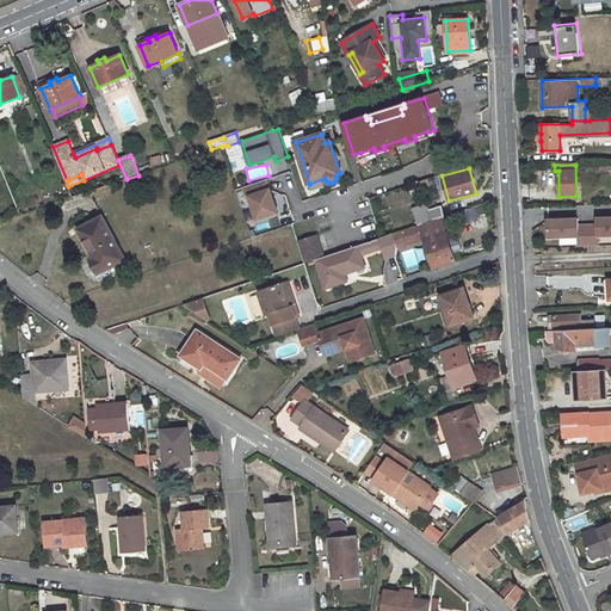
[(278,213),(267,180),(244,187),(247,197),(251,197),(258,220),(278,213)]
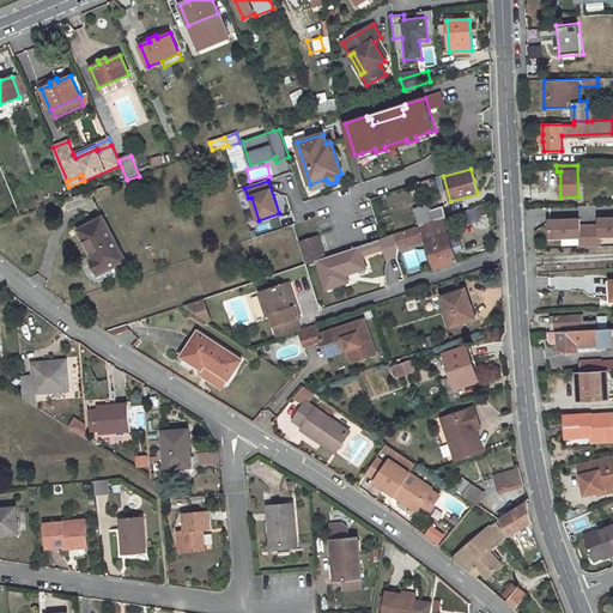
[(429,205),(414,210),(419,226),(447,218),(443,206),(430,211),(429,205)]
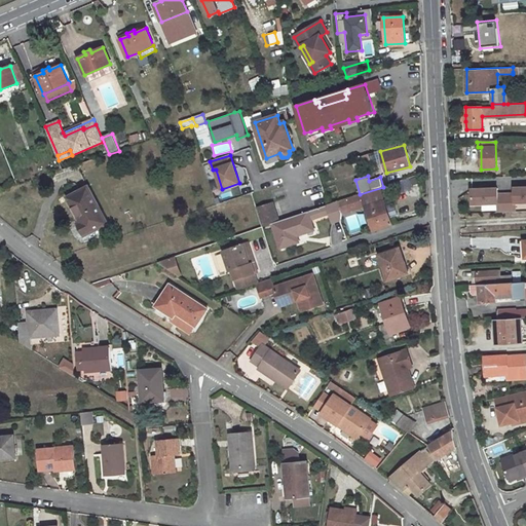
[(80,222),(78,223),(84,235),(107,224),(87,187),(68,197),(78,218),(80,222)]
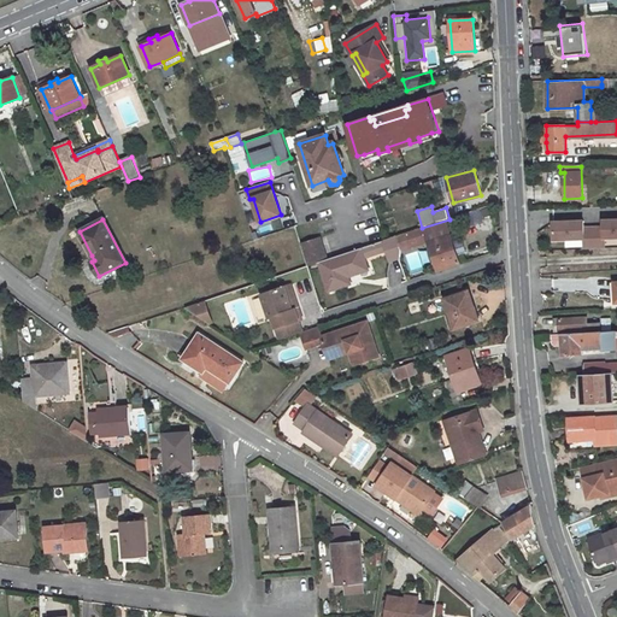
[(616,219),(604,221),(604,225),(604,239),(616,238),(616,219)]
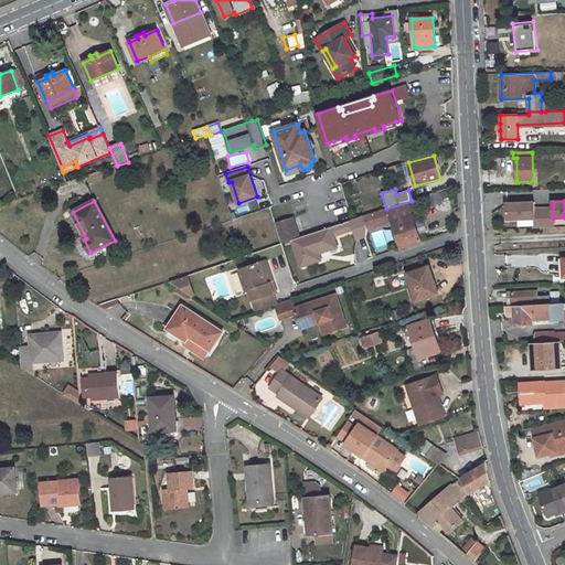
[(534,202),(507,204),(508,220),(535,219),(535,208),(534,202)]
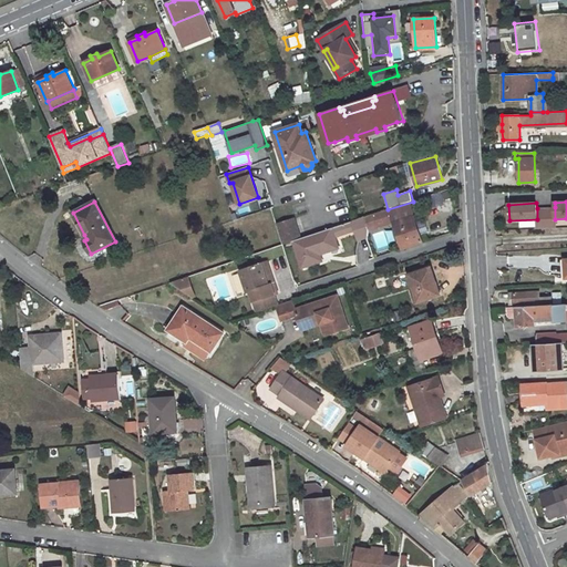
[(555,207),(537,208),(537,219),(537,228),(556,227),(555,219),(555,207)]
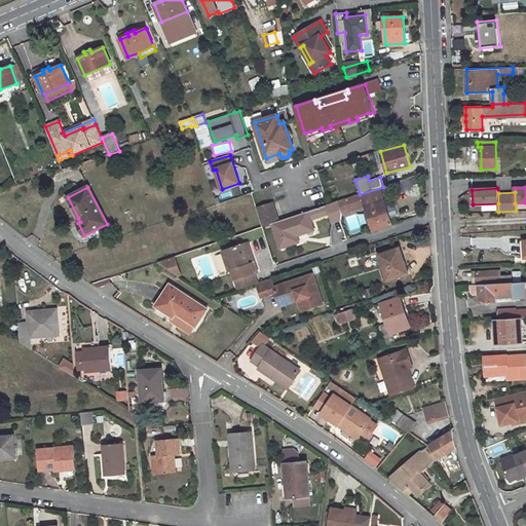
[(344,213),(343,211),(364,204),(360,194),(338,201),(342,214),(344,213)]
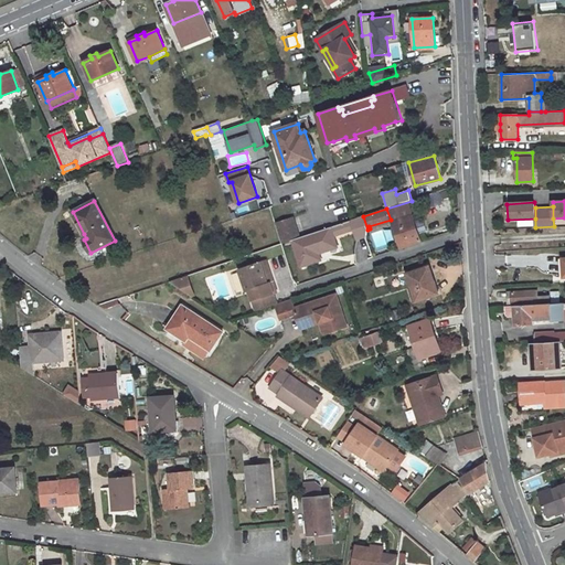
[(413,215),(408,216),(398,220),(392,222),(401,248),(420,242),(413,215)]
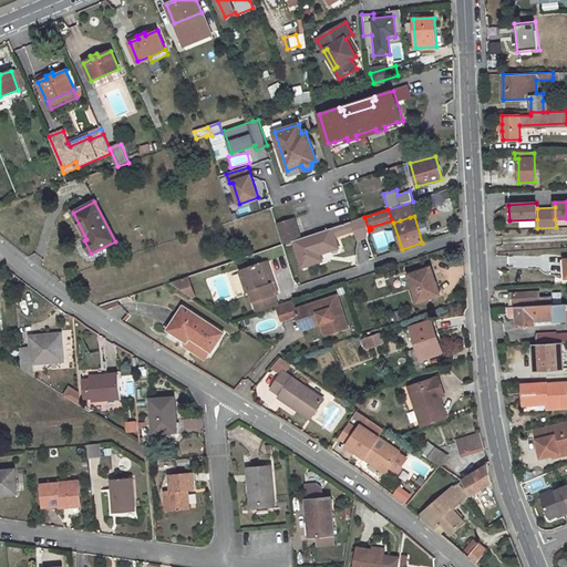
[(300,239),(292,241),(301,268),(321,261),(319,254),(338,248),(334,238),(354,232),(358,241),(367,237),(369,230),(364,217),(300,239)]
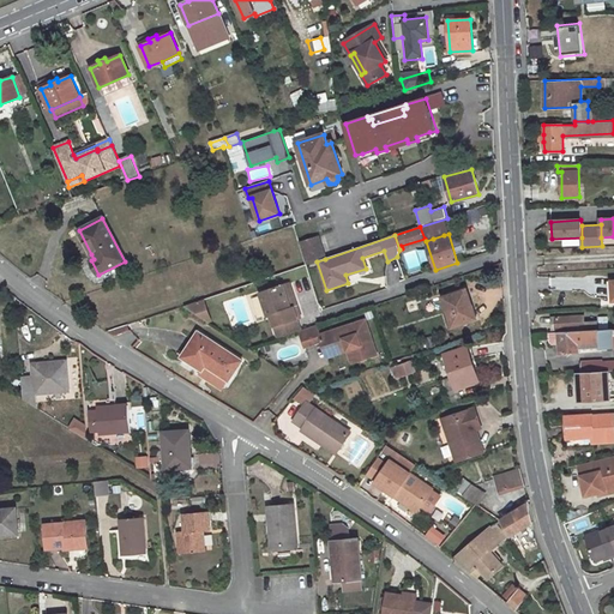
[(325,259),(318,238),(299,245),(305,265),(317,262),(325,259)]
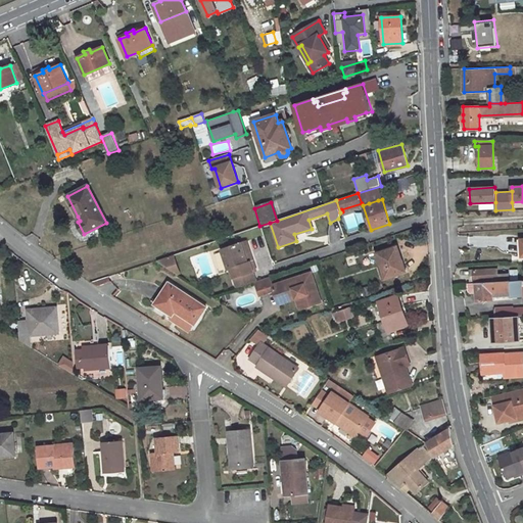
[(355,214),(344,216),(346,232),(358,231),(355,214)]
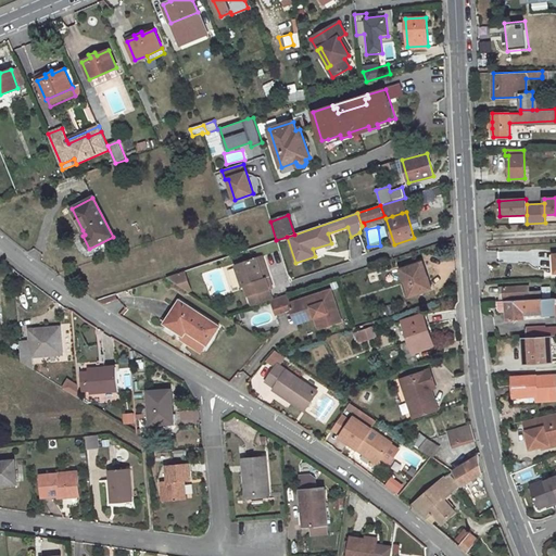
[(272,288),(262,257),(256,258),(255,258),(263,279),(265,279),(268,289),(272,288)]
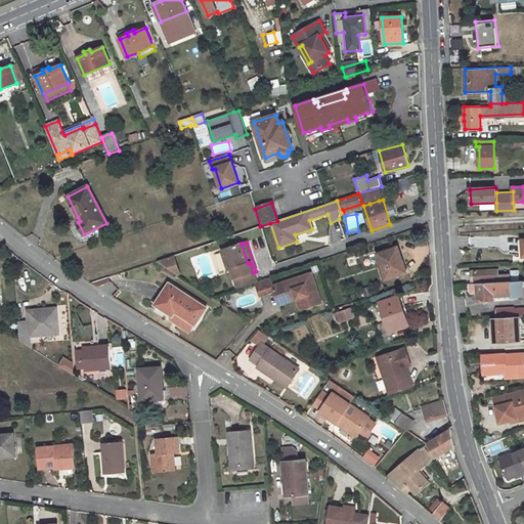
[(221,251),(227,270),(229,269),(235,289),(253,282),(250,273),(253,272),(250,263),(248,263),(241,244),(221,251)]
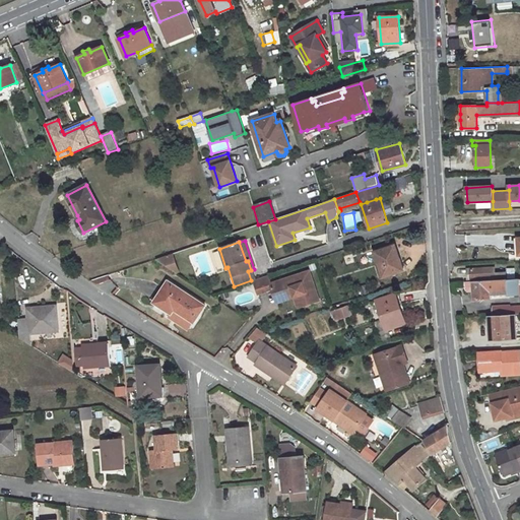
[(395,246),(376,253),(384,277),(402,271),(399,262),(401,261),(395,246)]
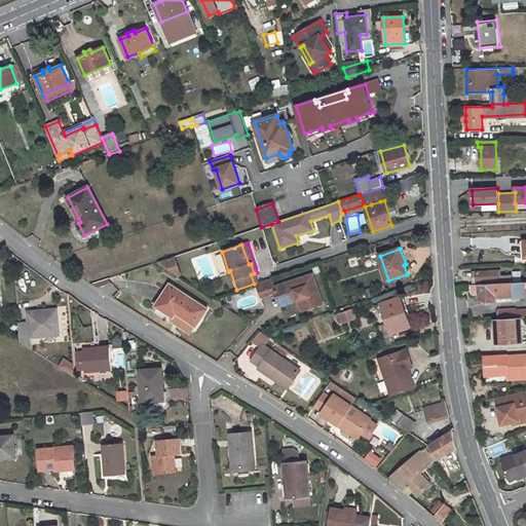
[(157,262),(182,278),(175,257),(157,262)]
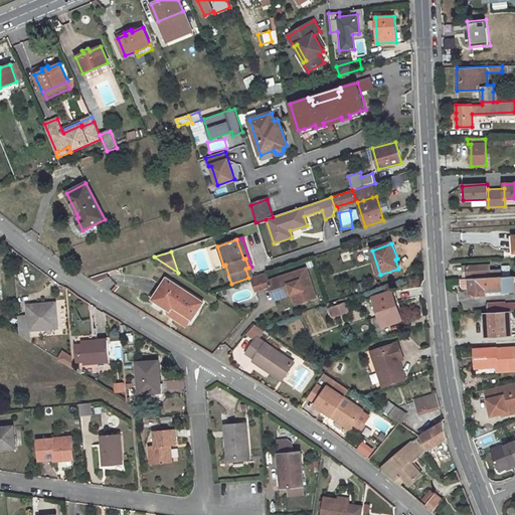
[(489,265),(464,267),(465,277),(488,275),(488,277),(502,276),(502,270),(489,270),(489,265)]
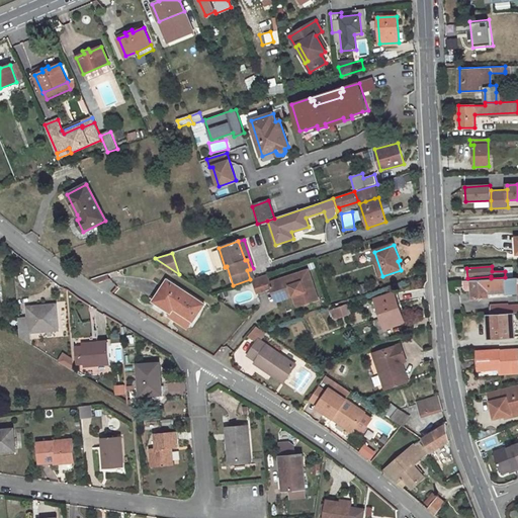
[(308,271),(286,278),(269,283),(266,274),(263,275),(265,283),(267,290),(269,289),(272,297),(290,291),(292,296),(296,294),(300,306),(317,299),(308,271)]
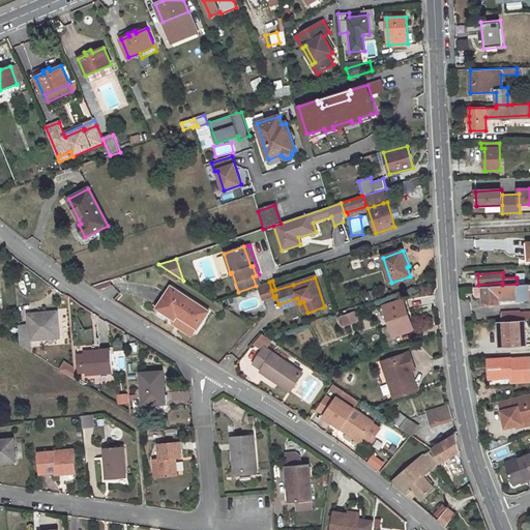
[(256,286),(261,301),(262,301),(273,297),(271,290),(269,282),(259,285),(256,286)]
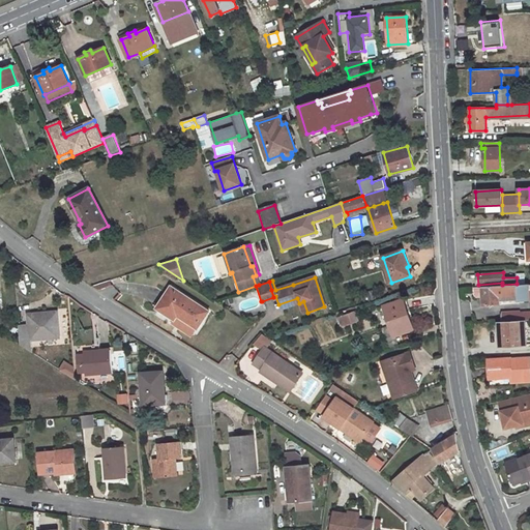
[(529,284),(518,285),(519,295),(519,299),(529,299),(529,300),(529,284)]
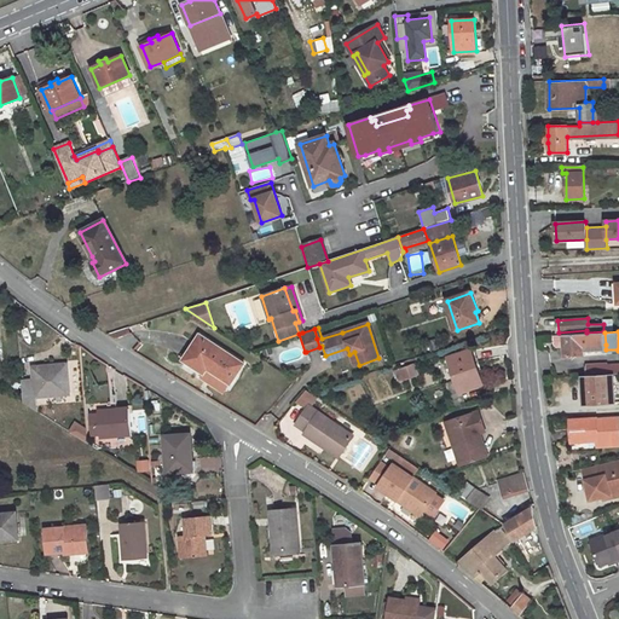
[(605,333),(554,335),(554,346),(556,348),(563,347),(565,357),(583,356),(582,350),(586,350),(585,346),(606,345),(605,333)]
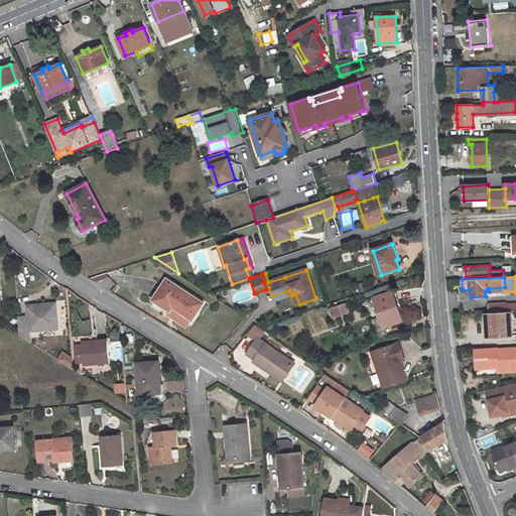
[(169,304),(173,307),(192,320),(204,303),(167,279),(154,299),(166,308),(169,304)]
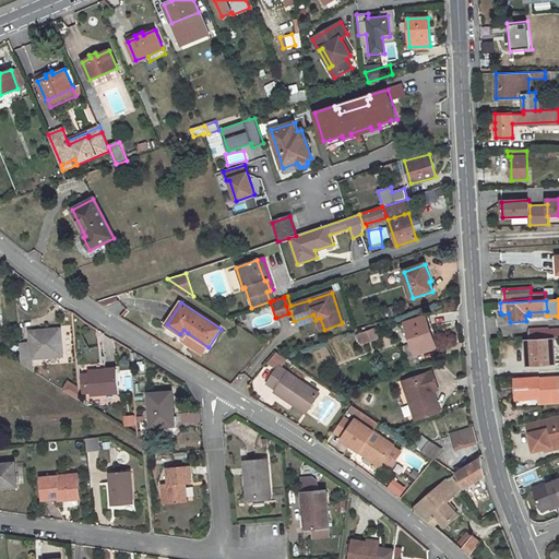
[(313,314),(294,321),(296,326),(316,320),(313,314)]
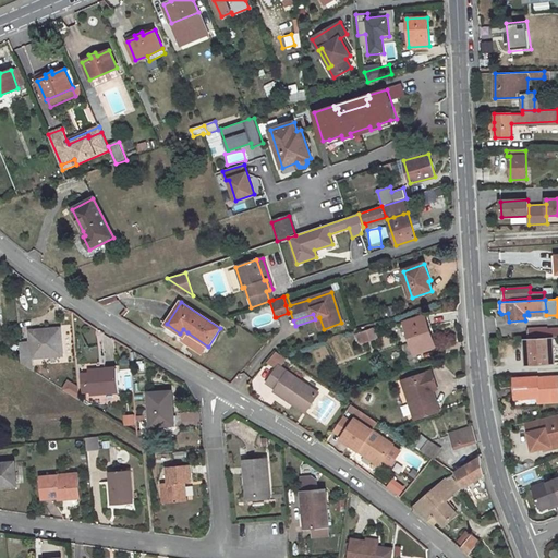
[(315,319),(318,330),(324,329),(319,317),(315,319)]
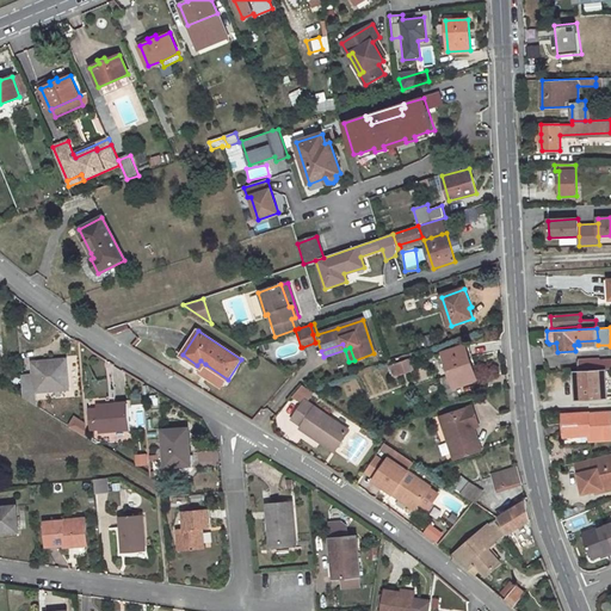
[(463,347),(444,355),(455,387),(476,380),(470,360),(468,362),(463,347)]
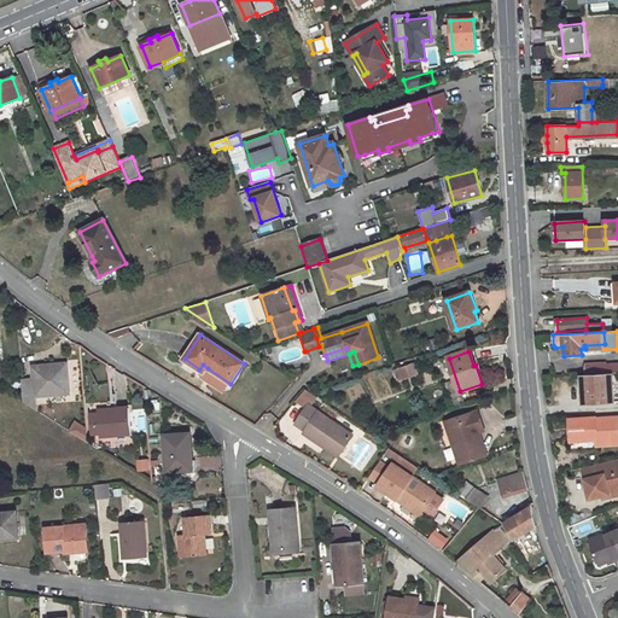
[(396,367),(401,379),(417,374),(412,362),(396,367)]
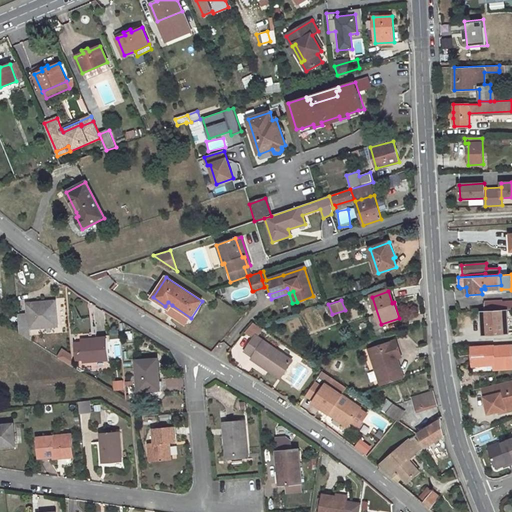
[(502,300),(484,302),(485,311),(502,310),(502,300)]
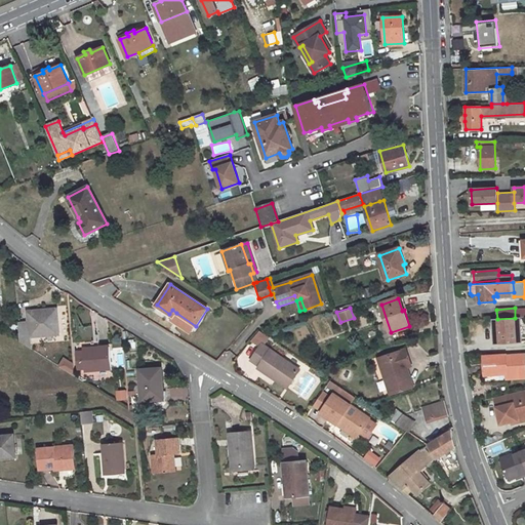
[(524,309),(515,310),(515,318),(524,317),(524,309)]
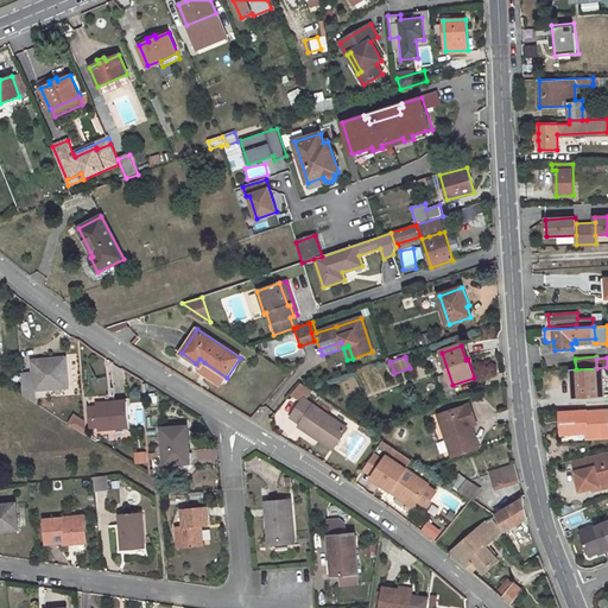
[(36,390),(67,386),(64,359),(32,361),(33,372),(21,373),(24,397),(37,405),(36,390)]
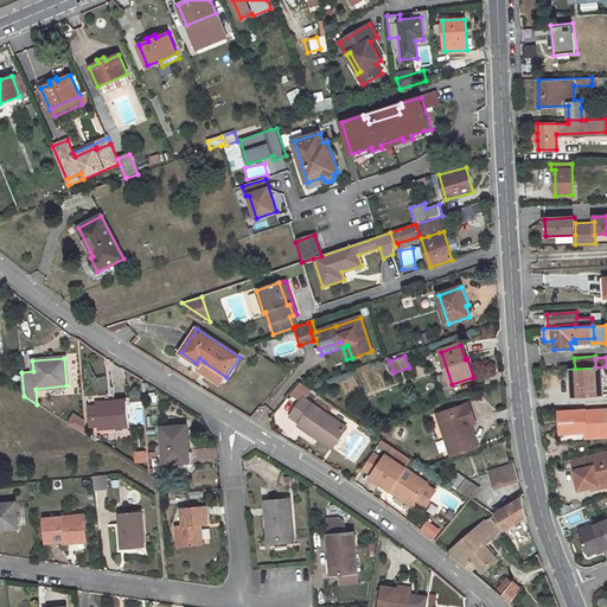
[(227,377),(204,362),(200,365),(198,370),(221,385),(227,377)]
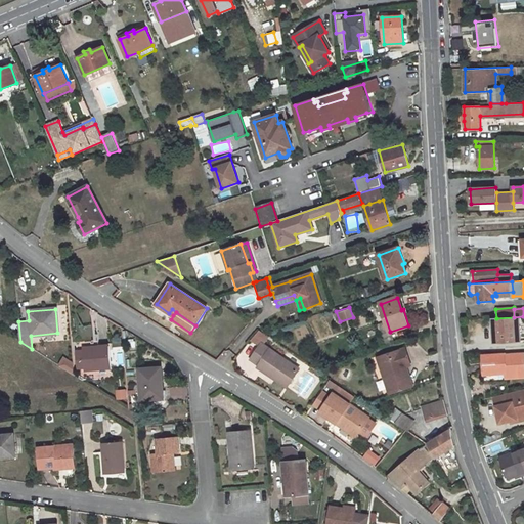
[(520,341),(519,317),(493,318),(495,343),(520,341)]
